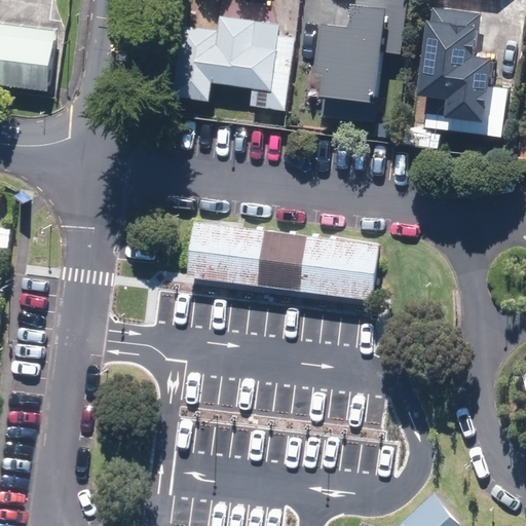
[(405,0),(365,0),(360,43),(334,39),(330,67),(351,70),(348,92),(333,90),(331,110),(376,116),(385,48),(399,49),(405,0)]
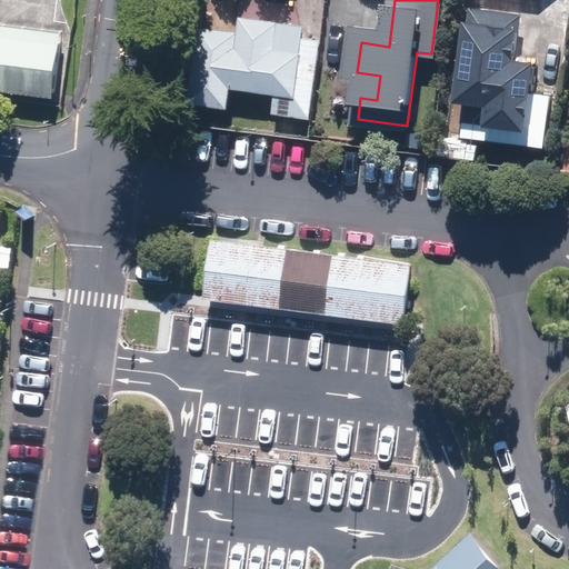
[(462,20),(451,102),(463,103),(459,138),(542,148),(549,96),(528,92),(531,62),(511,59),(515,31),(518,31),(520,15),(468,8),(466,21),(462,20)]
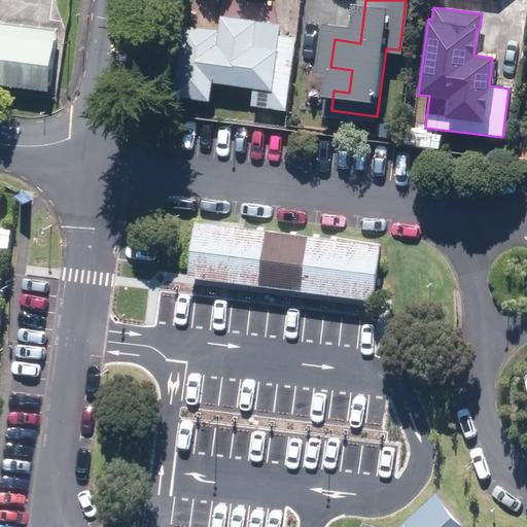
[(188,26),(182,25),(172,97),(209,102),(211,82),(253,89),(251,106),(286,111),(296,37),(279,35),(281,24),(221,15),(219,30),(216,29),(188,26)]
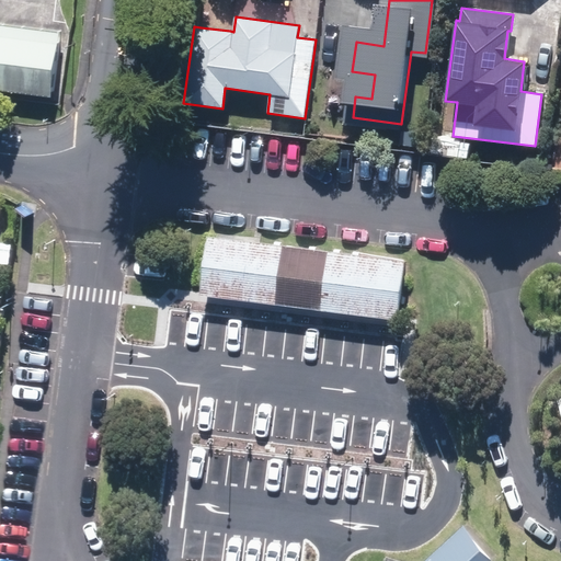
[(0,92),(53,99),(60,34),(0,26),(0,92)]
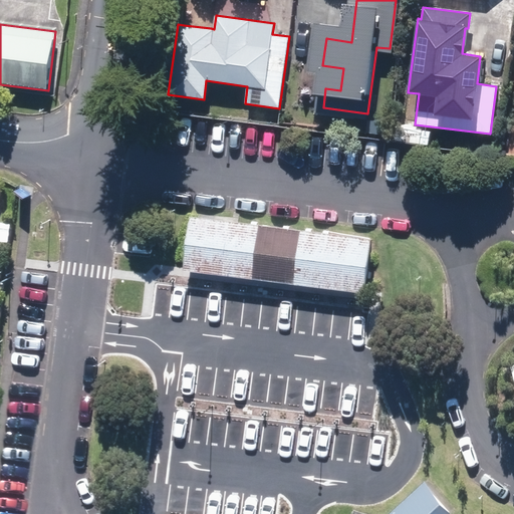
[(236,222),(190,216),(187,244),(185,257),(184,267),(183,270),(365,293),(367,275),(369,255),(371,239),(236,222)]
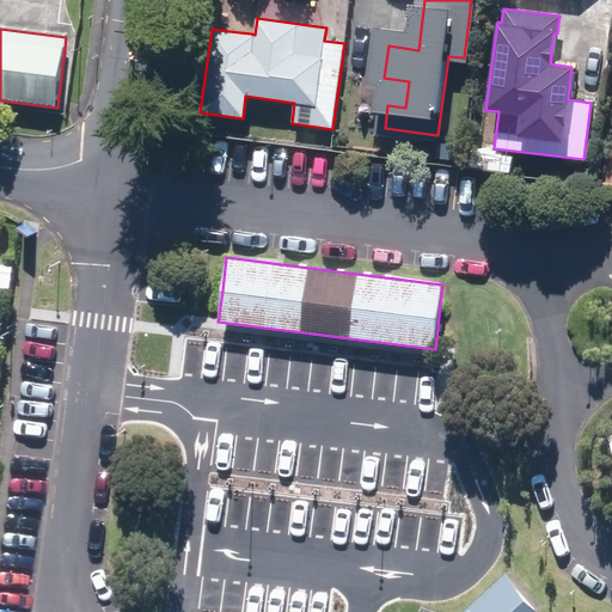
[(540,611),(505,573),(461,611),(540,611)]
